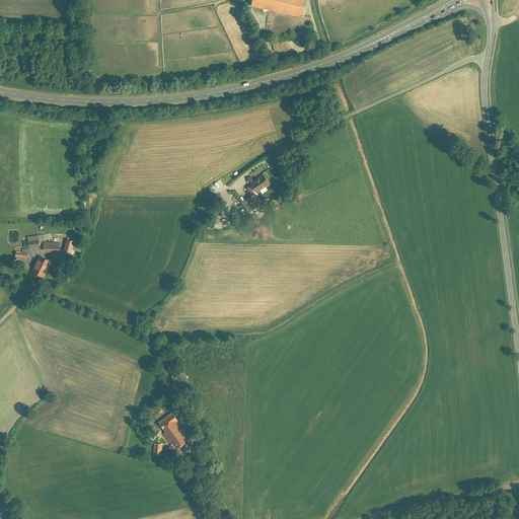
[(252,0),(300,11),(301,0),(252,0)]
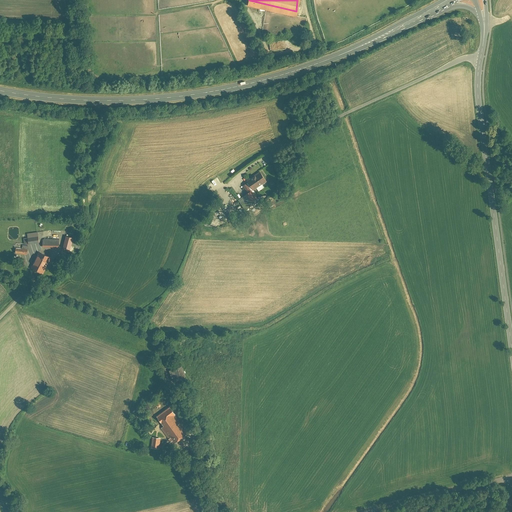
[(244,183),(251,192),(264,181),(257,172),(244,183)]
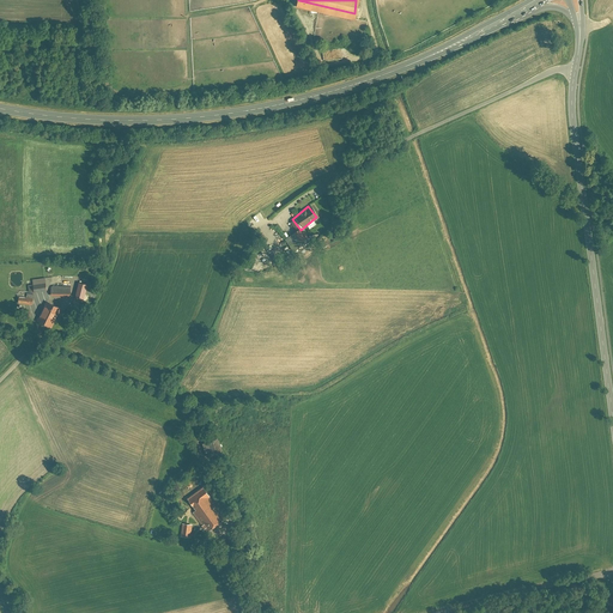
[(296,229),(290,234),(296,242),(303,237),(296,229)]
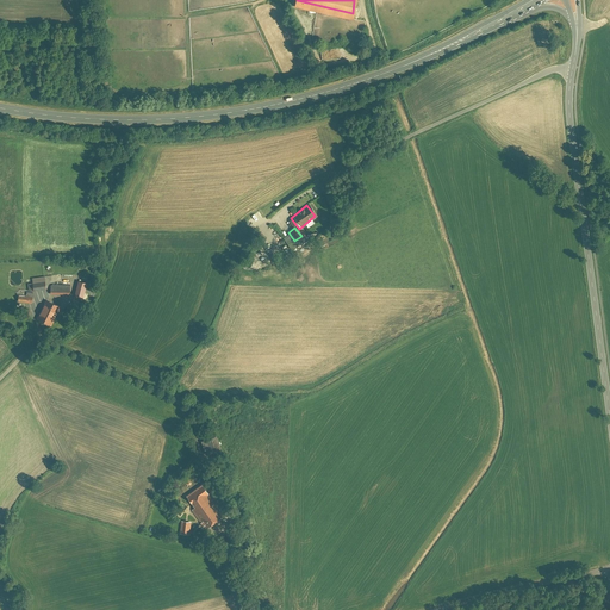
[(30,281),(31,292),(45,291),(44,280),(30,281)]
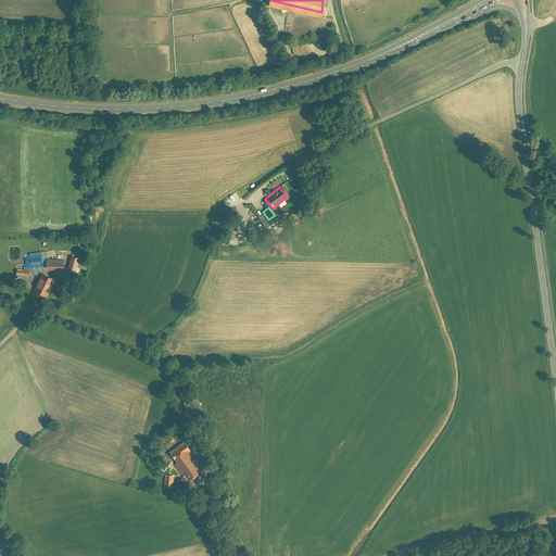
[(83,257),(73,255),(71,269),(79,270),(83,257)]
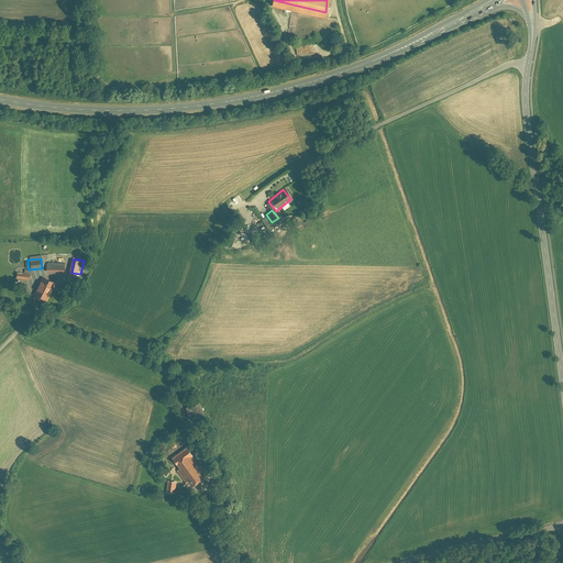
[(46,263),(46,273),(64,272),(64,263),(46,263)]
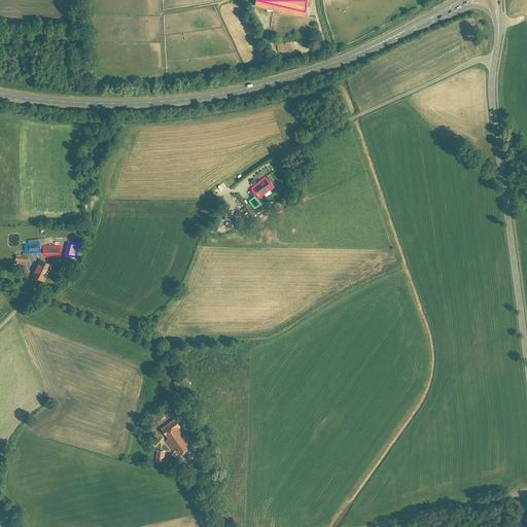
[(37,259),(29,276),(42,281),(49,266),(37,259)]
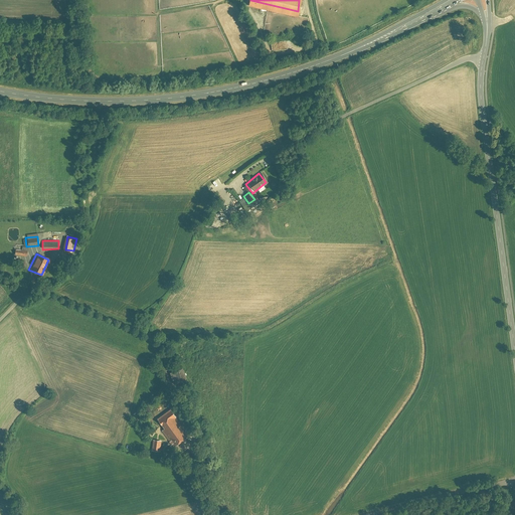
[(179,369),(170,373),(174,385),(183,381),(179,369)]
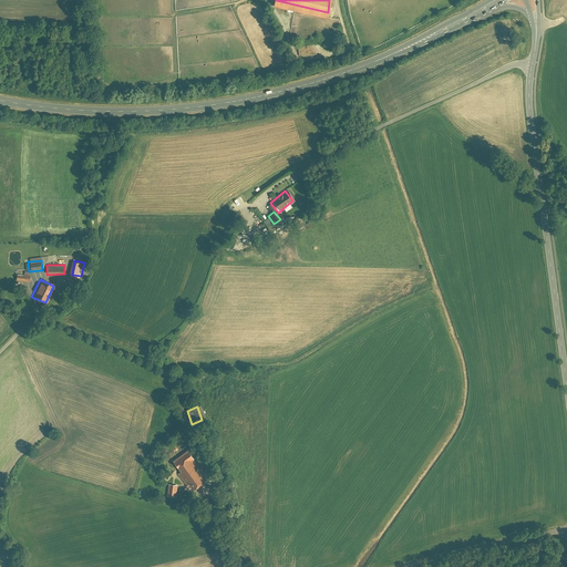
[(186,452),(178,457),(182,463),(191,457),(186,452)]
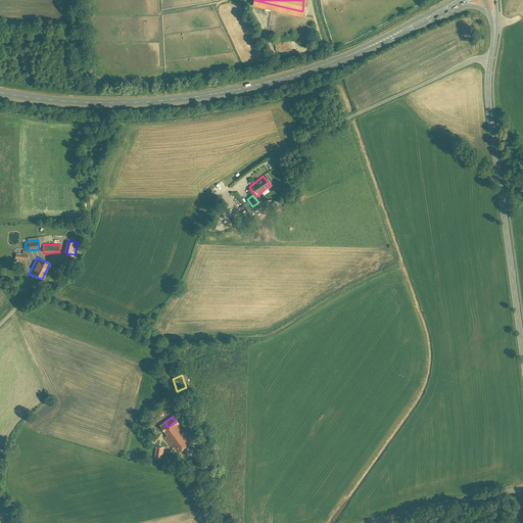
[(174,428),(162,435),(174,452),(185,444),(174,428)]
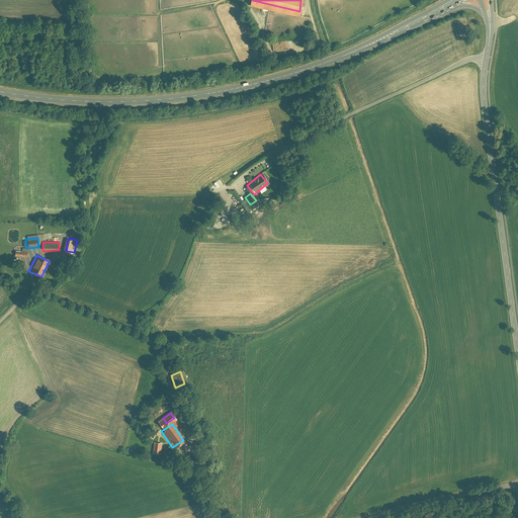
[(149,458),(162,458),(163,445),(150,445),(149,458)]
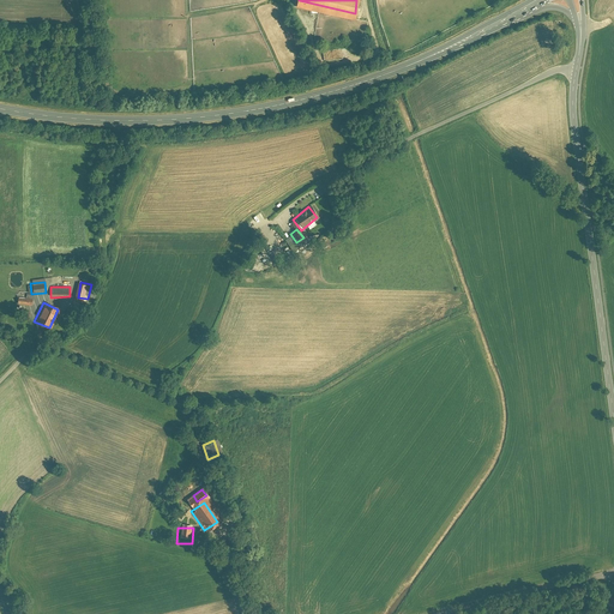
All buildings are outlined.
